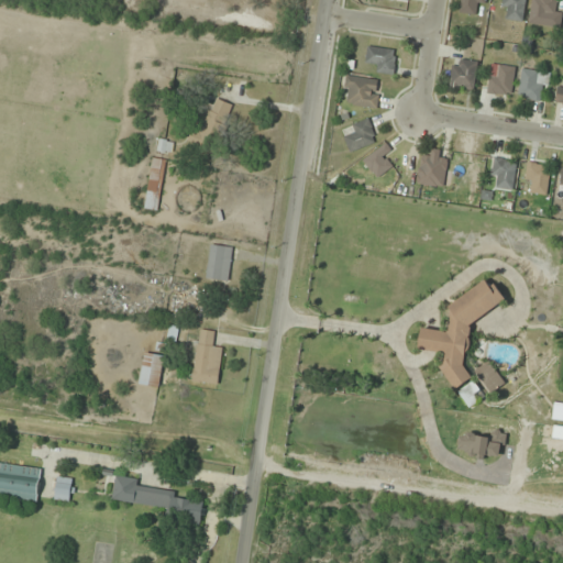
[(484,7),(485,0),(461,0),(459,13),(475,17),(477,6),(484,7)]
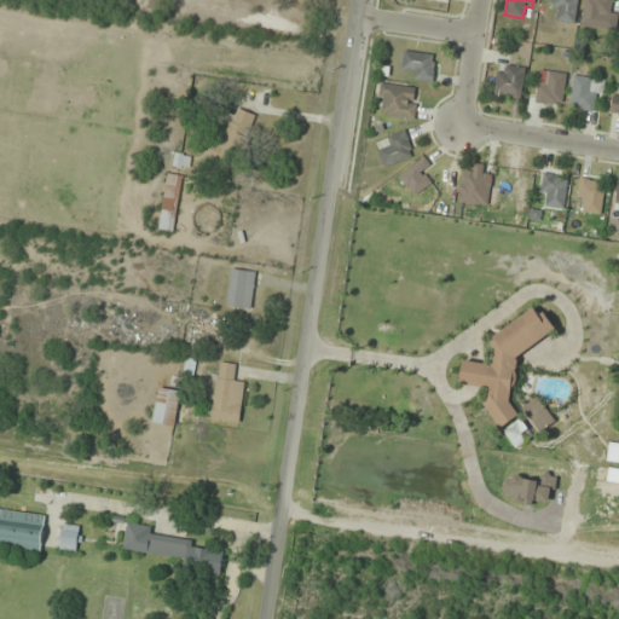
[(557,10),(556,22),(577,23),(577,0),(551,0),(551,10),(557,10)]
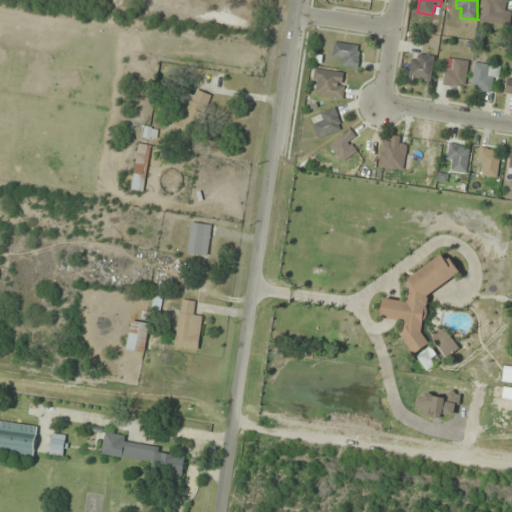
[(505,0),(481,0),(483,24),(510,23),(509,8),(506,8),(505,0)]
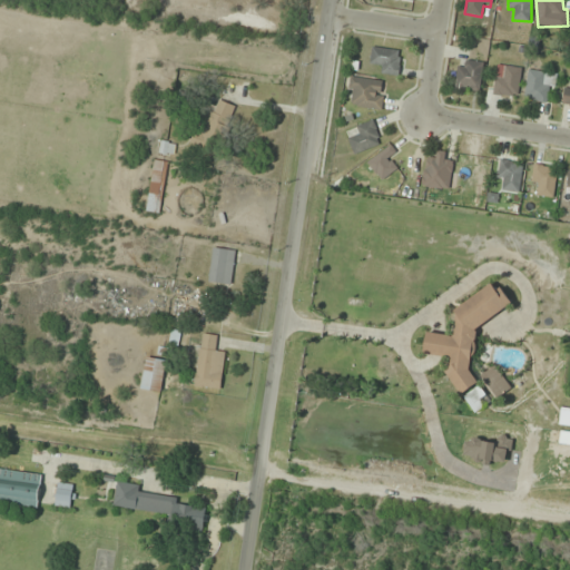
[(402,51),(372,48),(370,62),(380,64),(379,74),(400,76),(402,51)]
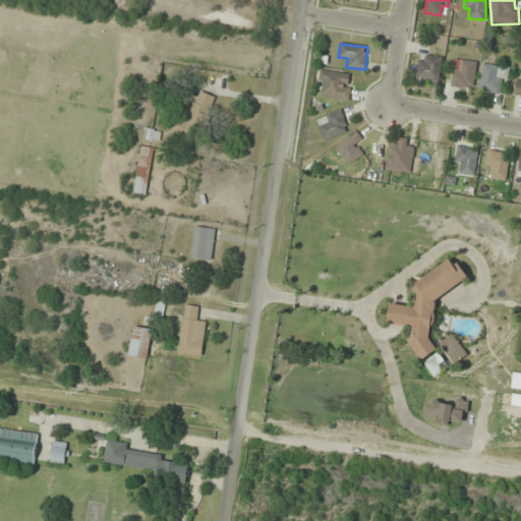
[(416,81),(439,84),(442,58),(419,55),(416,81)]
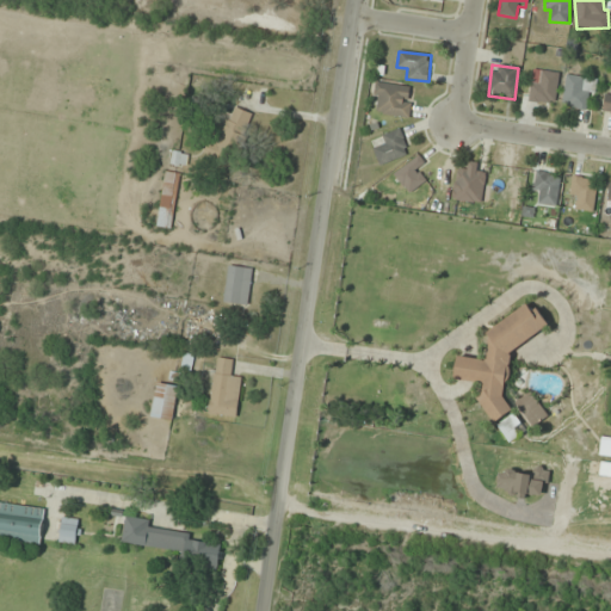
[(555,105),(560,74),(534,69),(528,100),(555,105)]
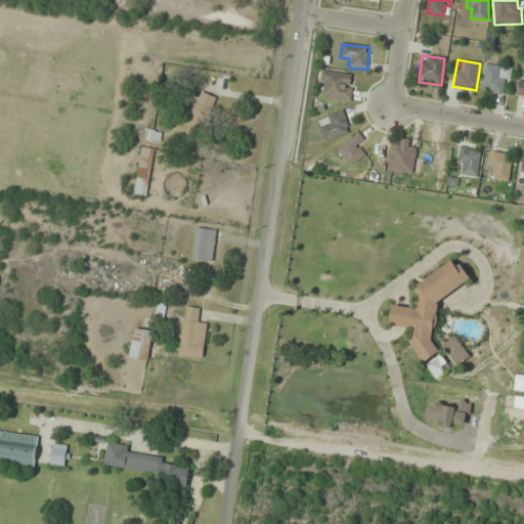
[(510,93),(510,67),(484,67),(484,93),(510,93)]
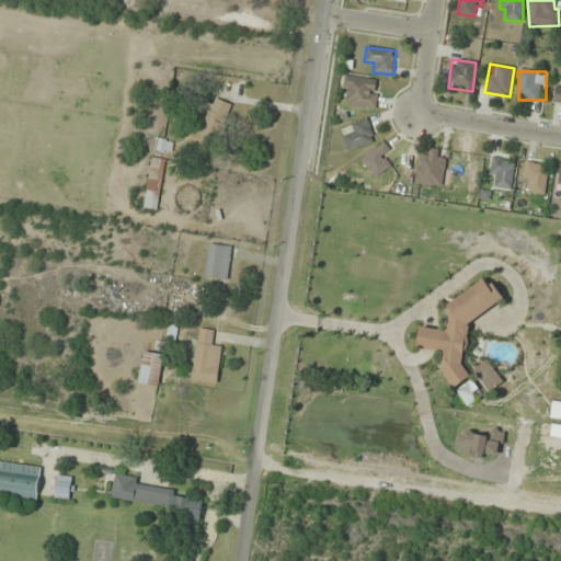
[(375,109),(379,81),(345,76),(341,103),(375,109)]
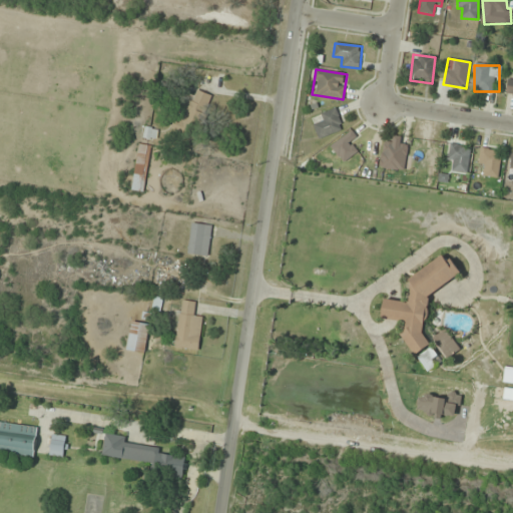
[(192,137),(210,96),(195,89),(192,97),(185,93),(170,128),(192,137)]
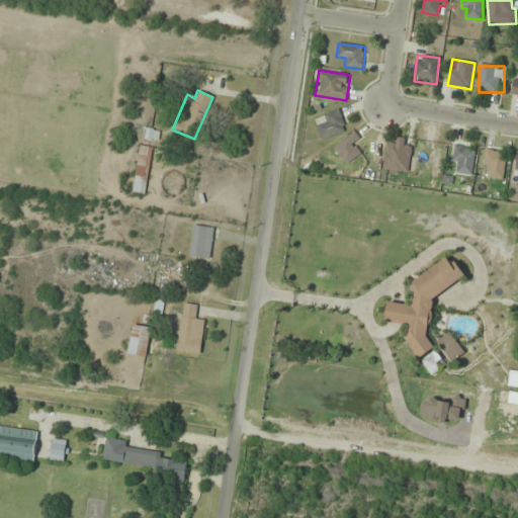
[(316,125),(322,141),(347,131),(340,109),(322,116),(324,122),(316,125)]
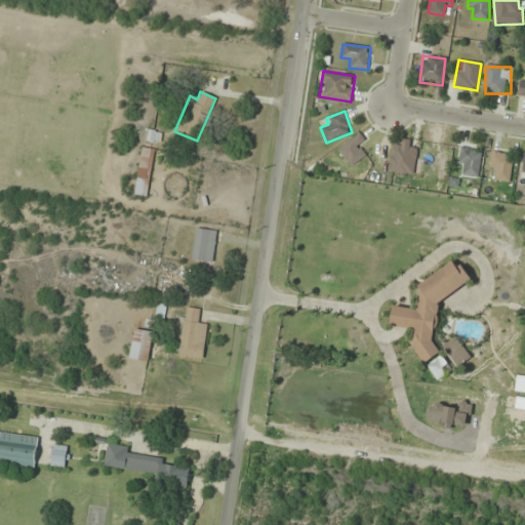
[(358,148),(365,142),(359,134),(338,151),(352,166),(365,156),(358,148)]
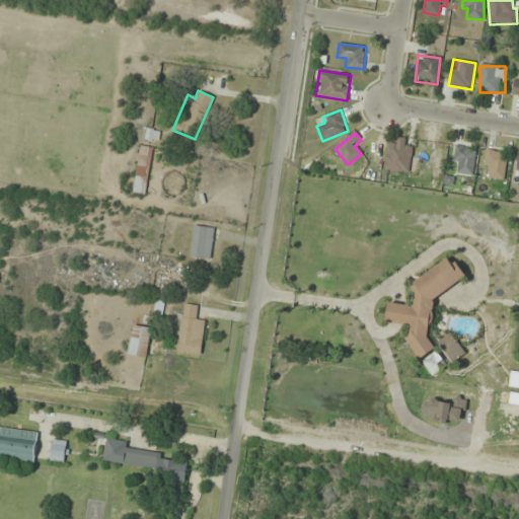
[(415,142),(389,137),(383,169),(408,174),(415,142)]
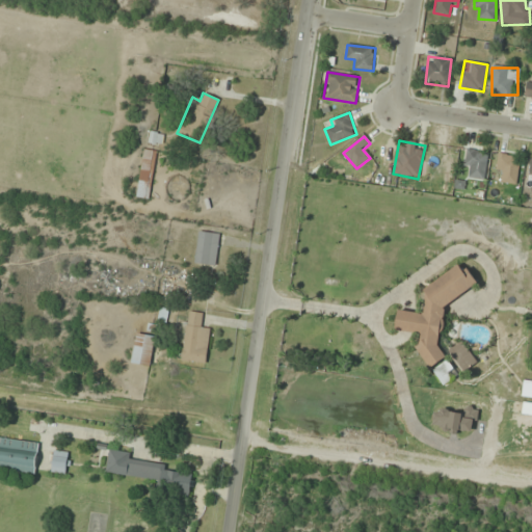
[(468,175),(479,181),(490,158),(470,148),(461,167),(470,171),(468,175)]
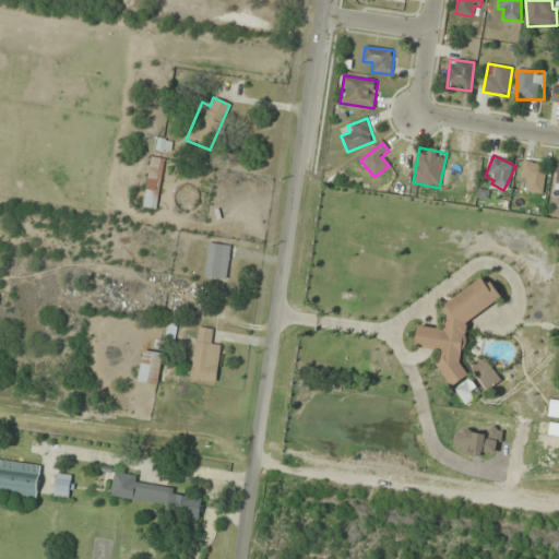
[(526,182),(526,193),(545,193),(545,164),(523,164),(523,182),(526,182)]
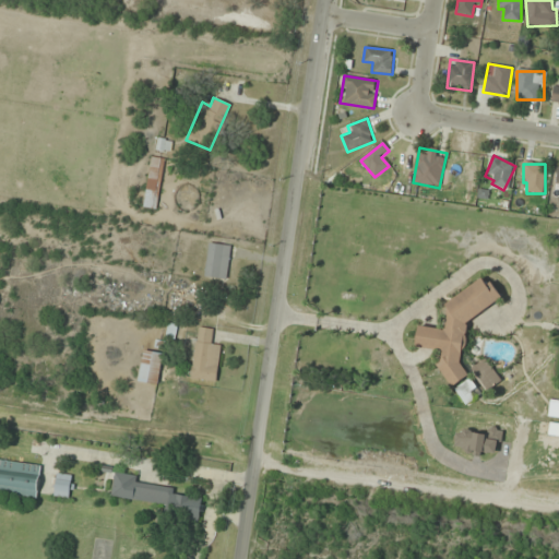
[(232,247),(209,244),(204,277),(227,281),(232,247)]
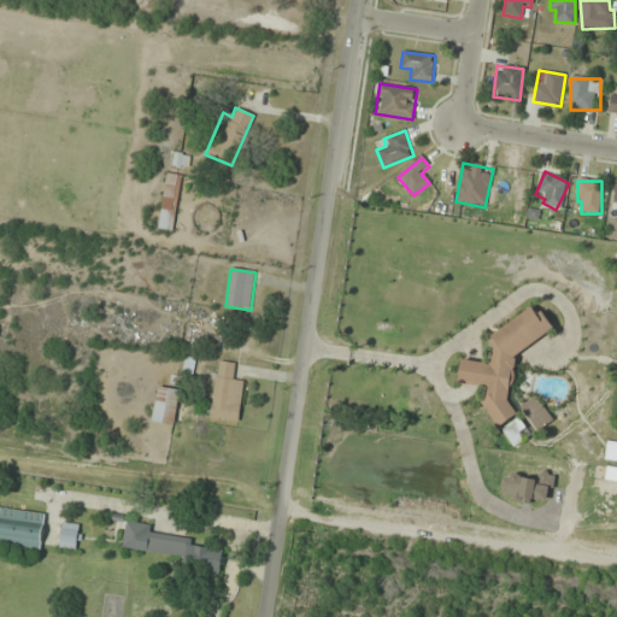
[(517,356),(554,330),(540,310),(533,309),(494,334),(489,365),(462,360),(458,383),(487,387),(485,405),(500,428),(518,416),(510,403),(517,356)]
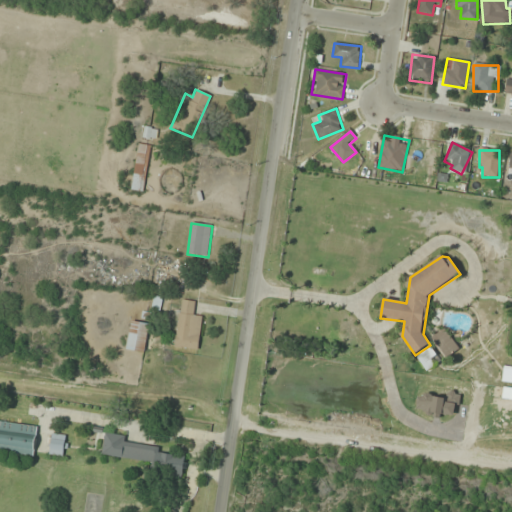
[(196,302),(181,300),(174,347),(198,351),(203,316),(195,315),(196,302)]
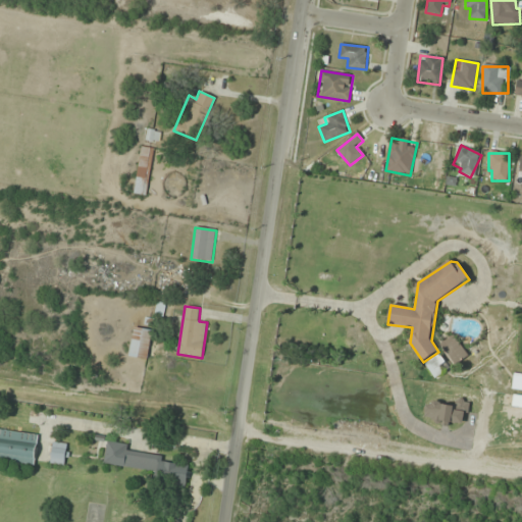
[(128,357),(147,360),(152,330),(134,327),(128,357)]
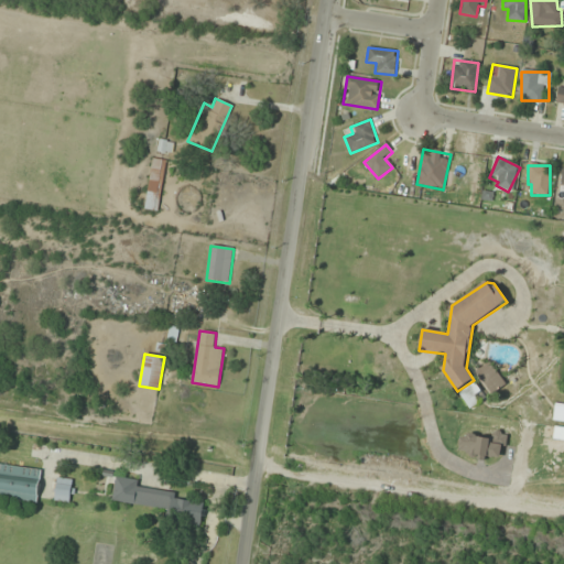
[(0,498),(38,503),(41,469),(0,465),(0,498)]
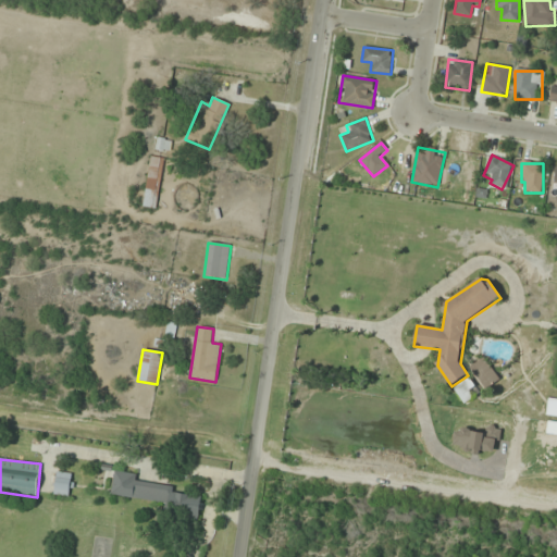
[(110,498),(199,511),(201,493),(135,483),(137,474),(114,471),(110,498)]
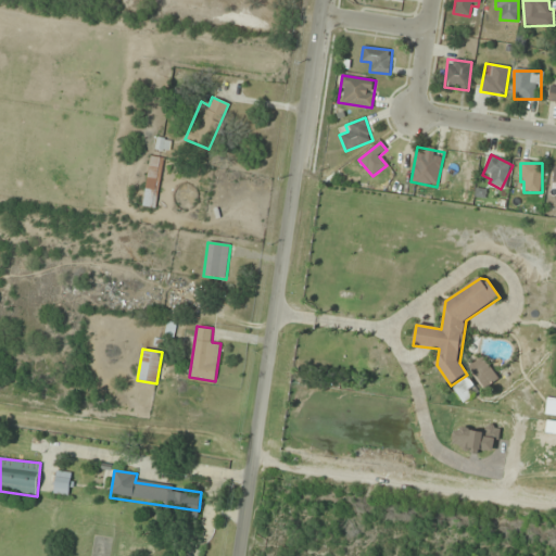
[(70,496),(72,474),(55,471),(53,494),(70,496)]
